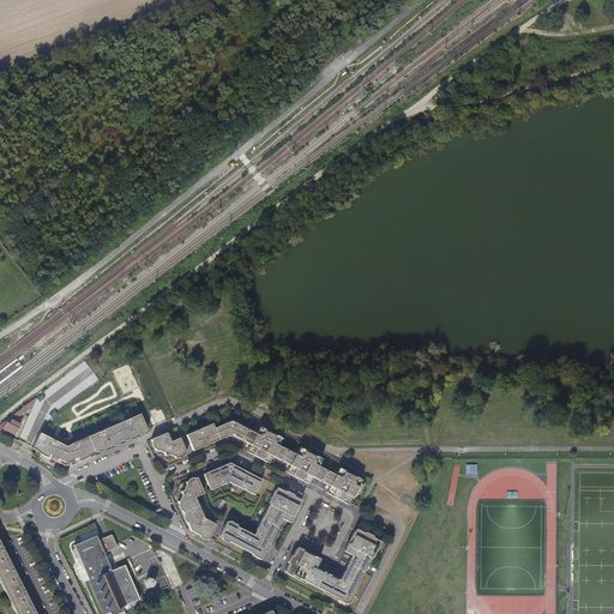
[(30,411),(35,399),(8,419),(11,421),(13,419),(14,420),(28,410),(30,411)]
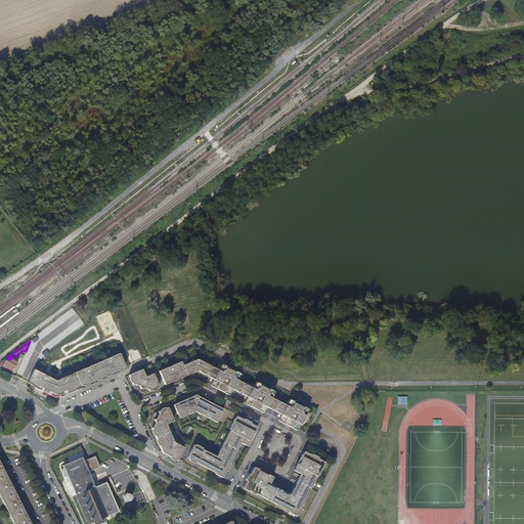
[(34,366),(26,380),(30,382),(30,381),(33,382),(33,383),(39,387),(40,385),(44,386),(43,389),(47,391),(47,389),(51,391),(51,393),(54,395),(62,391),(60,389),(66,387),(67,390),(69,389),(74,387),(73,385),(76,384),(76,386),(112,370),(125,365),(120,352),(75,370),(64,375),(62,372),(54,375),(45,368),(43,372),(34,366)]
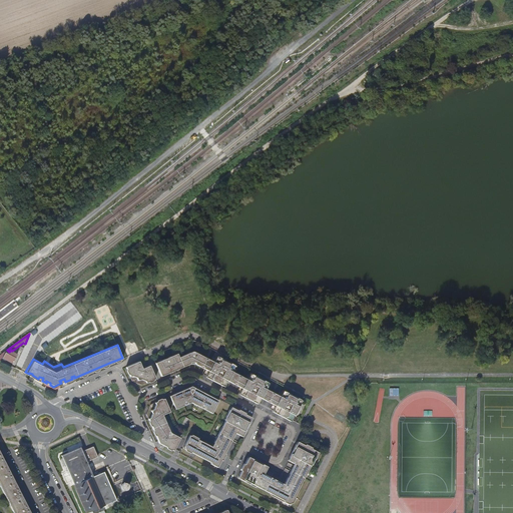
[(16,356),(10,352),(8,355),(4,353),(3,357),(13,362),(16,356)]
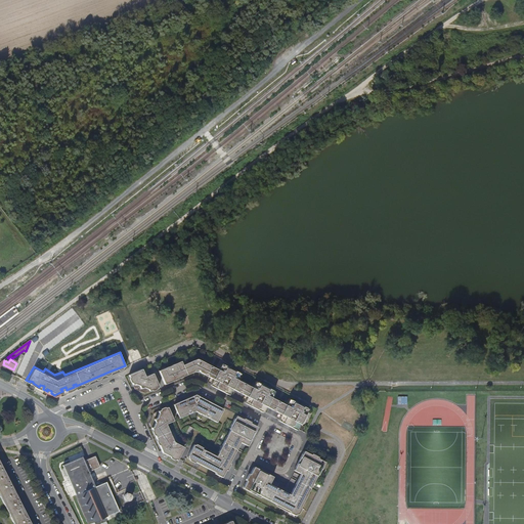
[(213,380),(211,384),(210,385),(216,388),(230,395),(231,394),(233,390),(249,398),(246,402),(245,403),(251,406),(264,413),(265,412),(267,407),(281,416),(279,420),(278,421),(288,426),(298,432),(299,430),(302,426),(307,417),(306,417),(309,410),(290,400),(287,405),(272,398),(275,392),(257,383),(254,388),(238,381),(241,375),(221,364),(218,370),(195,359),(182,365),(180,361),(159,370),(165,384),(172,381),(192,372),(195,370),(213,380)]
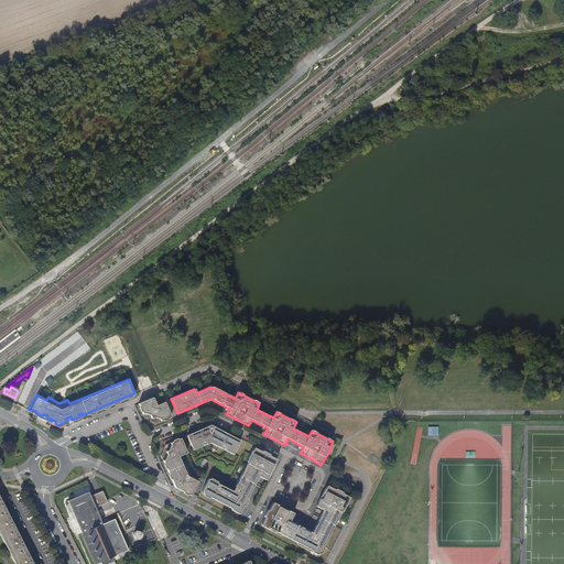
[(38,391),(36,394),(46,400),(49,397),(38,391)]
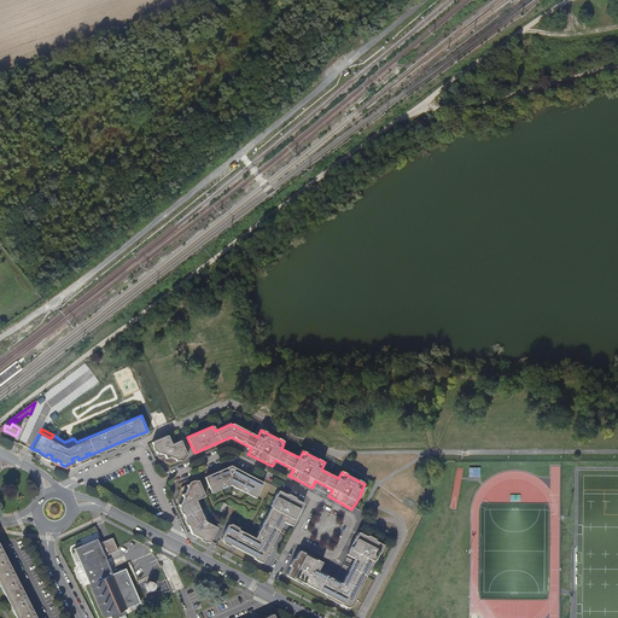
[(172,443),(168,435),(152,441),(158,458),(164,460),(170,462),(187,455),(180,439),(172,443)]
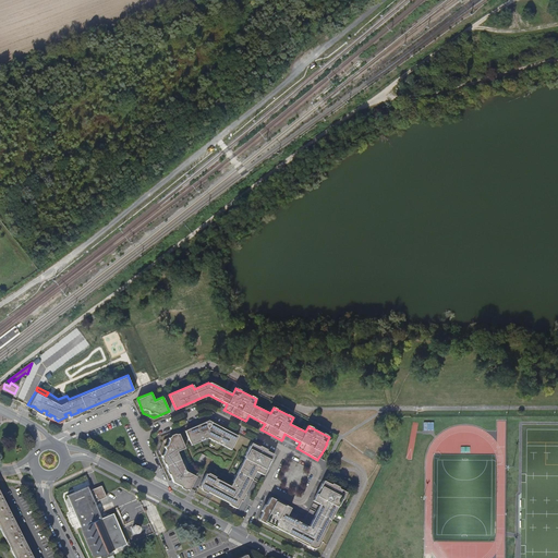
[(231,450),(238,436),(216,424),(208,421),(193,427),(184,431),(191,445),(208,438),(231,450)]
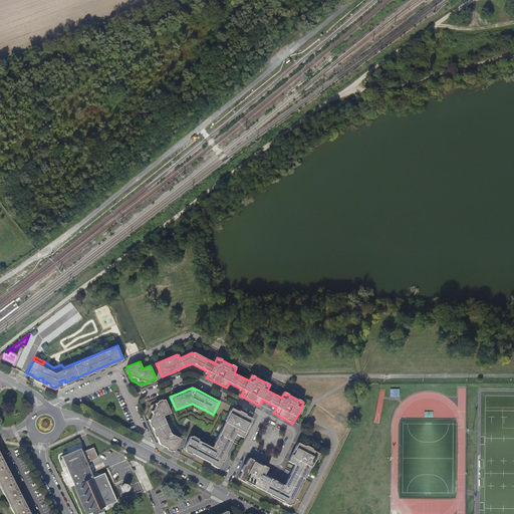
[(159,444),(174,452),(180,439),(171,435),(163,415),(169,412),(164,400),(150,405),(146,413),(148,416),(155,435),(158,441),(159,444)]
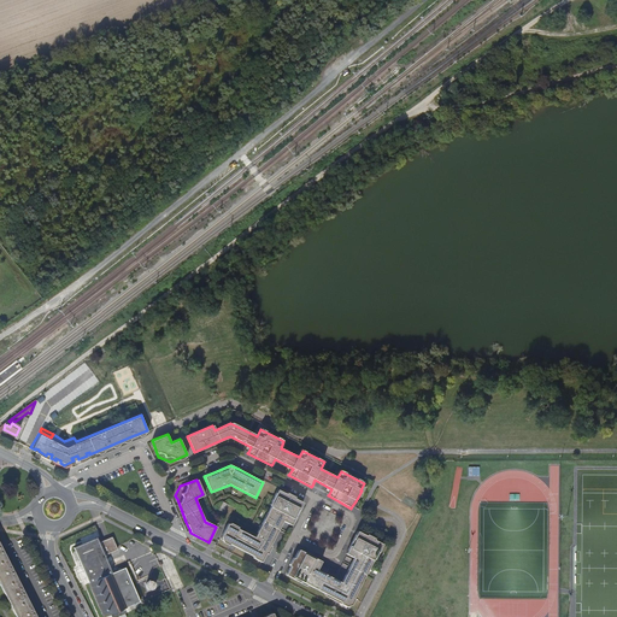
[(254,558),(262,562),(268,552),(285,521),(293,526),(298,516),(305,504),(295,499),(295,498),(287,493),(287,494),(278,491),(271,505),(272,507),(256,538),(238,529),(238,528),(230,524),(230,526),(228,524),(221,538),(223,542),(229,545),(230,544),(235,547),(254,557),(254,558)]
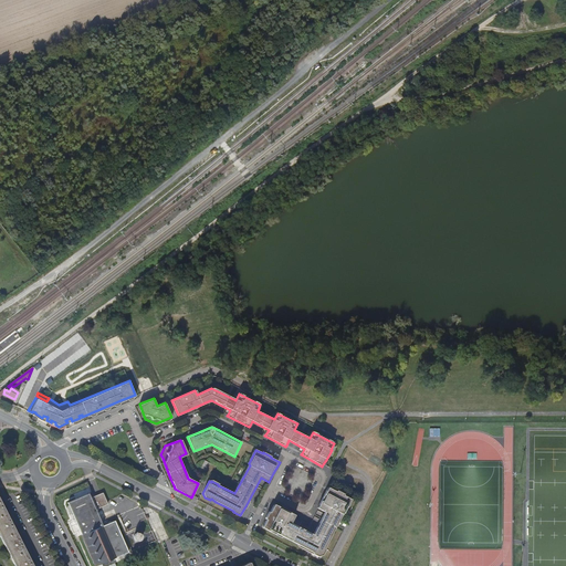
[(275,505),(273,509),(263,527),(283,538),(284,537),(306,549),(306,551),(314,555),(318,557),(322,556),(332,536),(341,520),(342,520),(352,500),(344,495),(345,494),(337,491),(337,492),(331,489),(328,488),(323,498),(318,507),(320,509),(321,509),(325,512),(314,535),(292,524),(295,517),(296,516),(285,510),(275,505)]
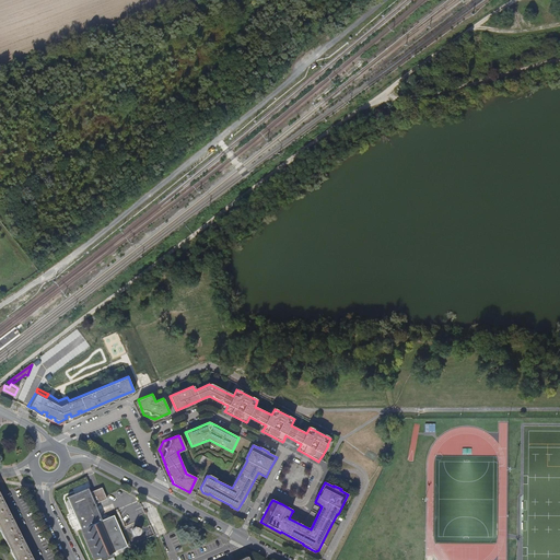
[(106,498),(101,486),(91,491),(95,502),(106,498)]
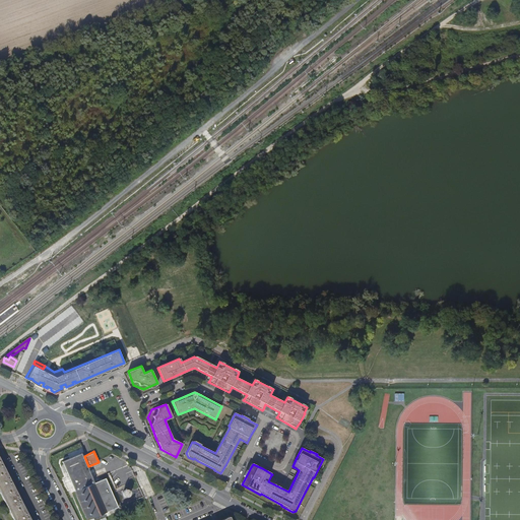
[(91,477),(81,452),(61,461),(63,465),(61,466),(63,470),(65,469),(73,488),(90,480),(91,477)]
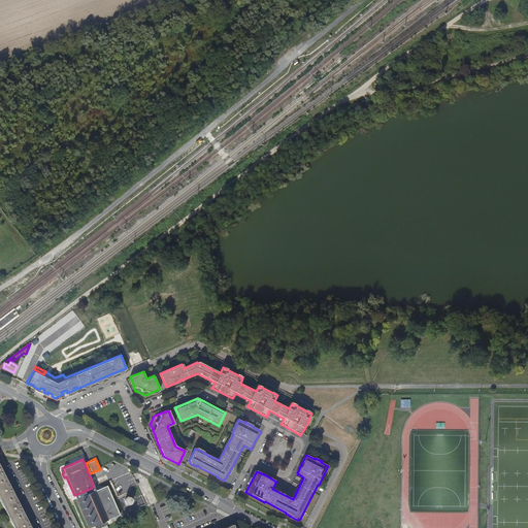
[(0,469),(0,502),(12,527),(29,527),(22,513),(10,489),(0,469)]
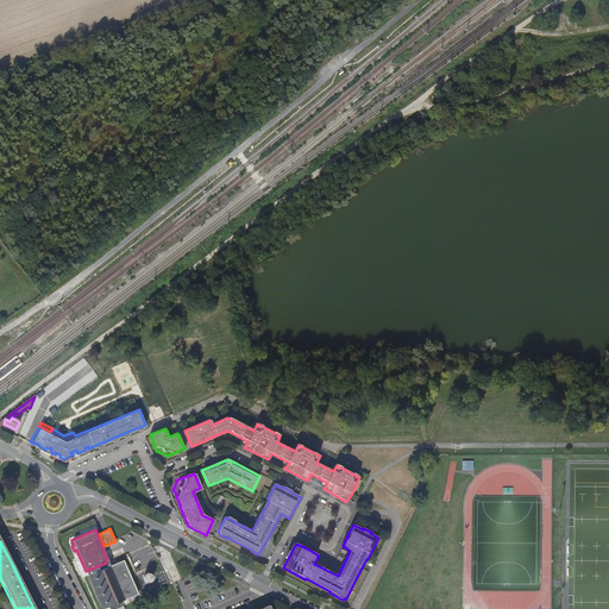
[(125,553),(114,558),(115,562),(87,575),(102,608),(127,597),(130,601),(143,595),(125,553)]
